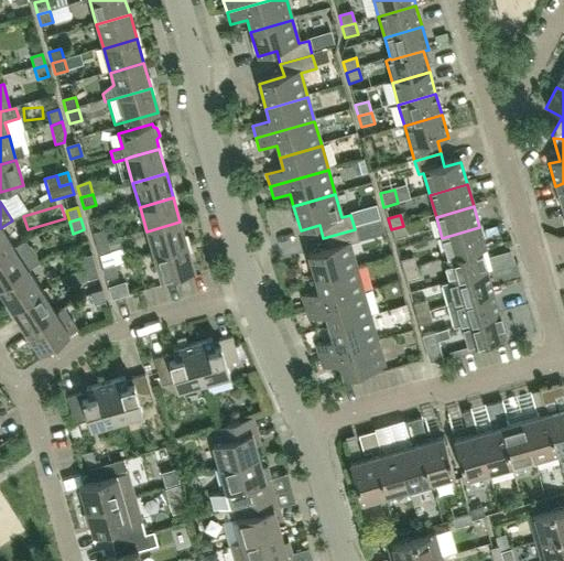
[(187,246),(180,222),(147,232),(153,256),(187,246)]
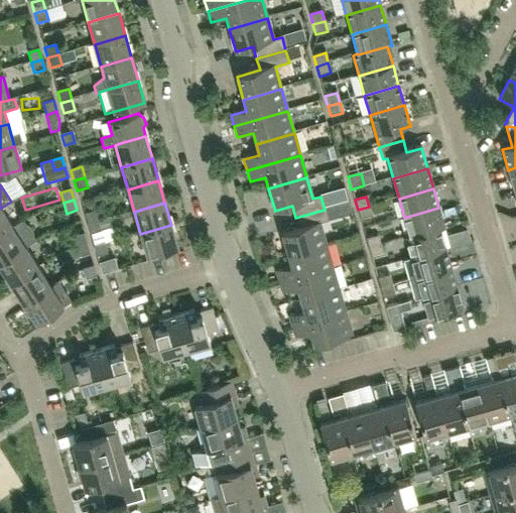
[(372,216),(369,207),(358,210),(360,220),(372,216)]
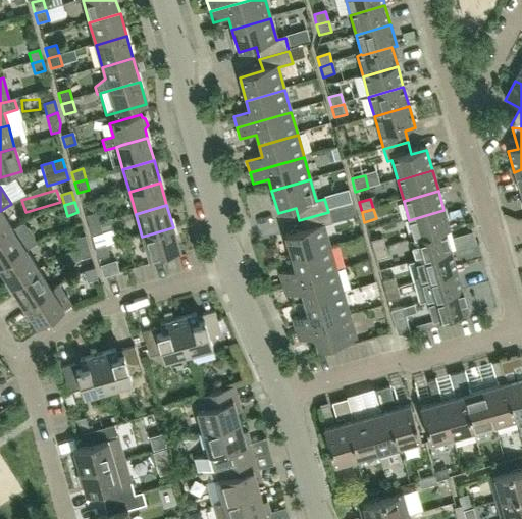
[(450,231),(444,210),(409,220),(415,240),(415,241),(445,231),(445,232),(450,231)]
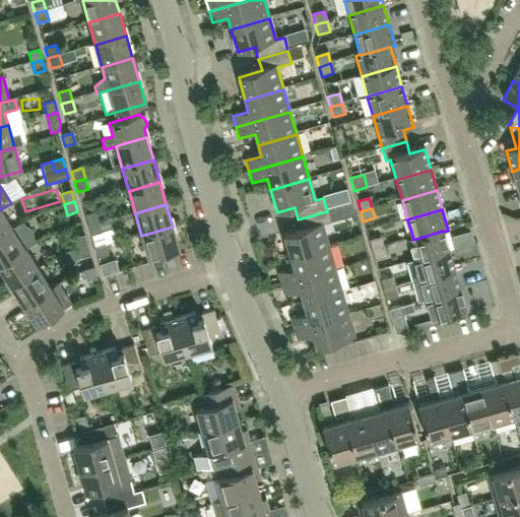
[(0,239),(12,231),(0,211),(0,239)]
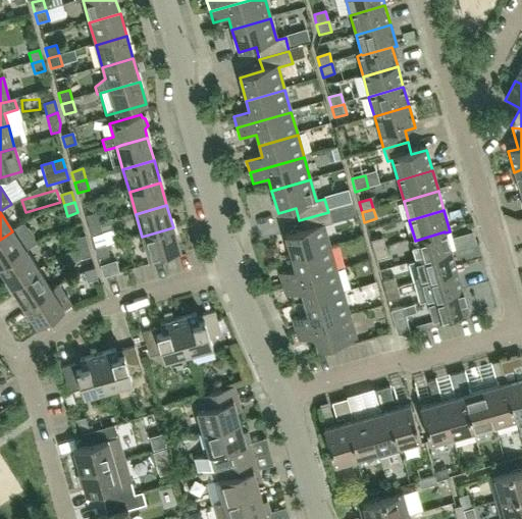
[(330,249),(324,227),(332,224),(328,212),(299,220),(303,231),(284,237),(292,260),(330,249)]
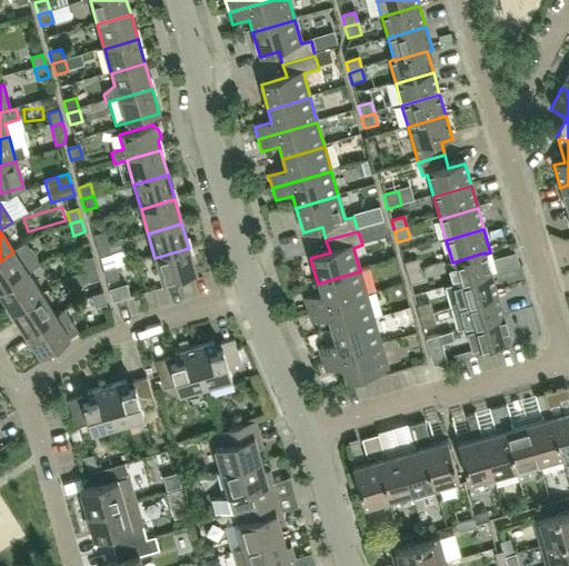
[(92,237),(96,248),(108,245),(105,232),(92,237)]
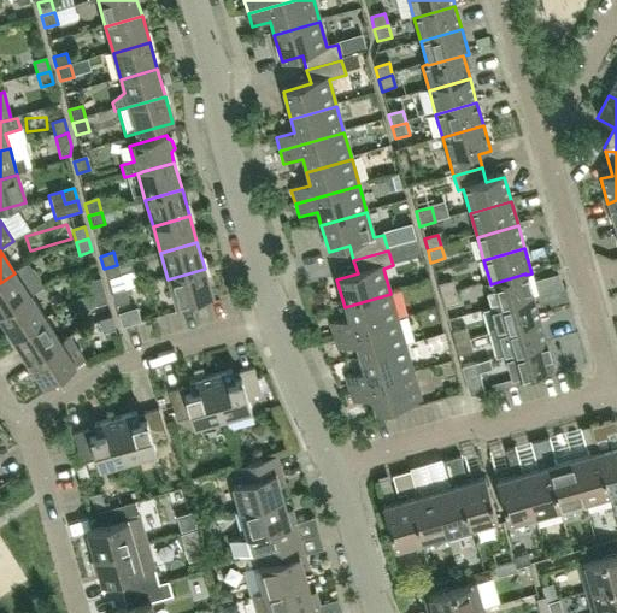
[(130,260),(117,265),(121,277),(134,272),(130,260)]
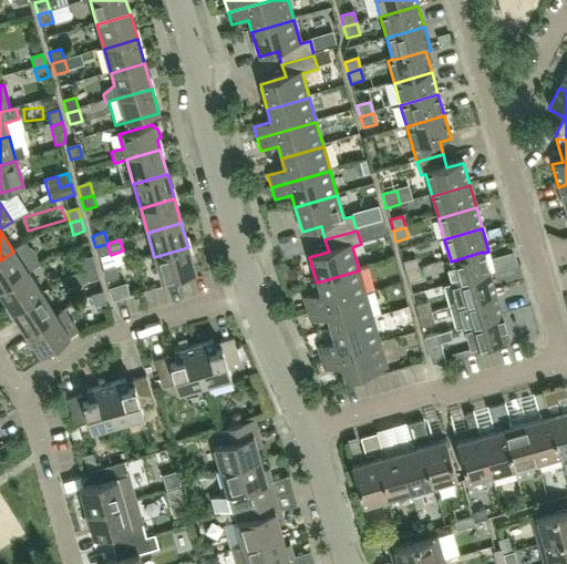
[(28,274),(39,266),(35,260),(35,258),(31,250),(28,249),(24,244),(13,252),(0,260),(0,290),(28,273),(28,274)]
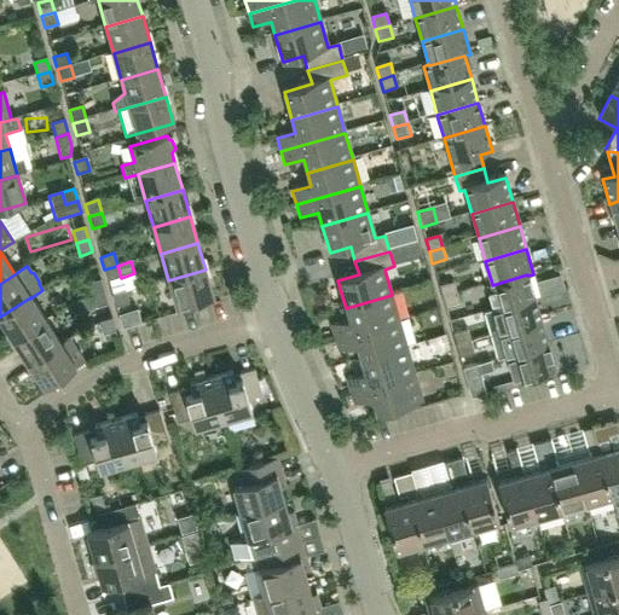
[(121,278),(117,266),(104,270),(108,282),(121,278)]
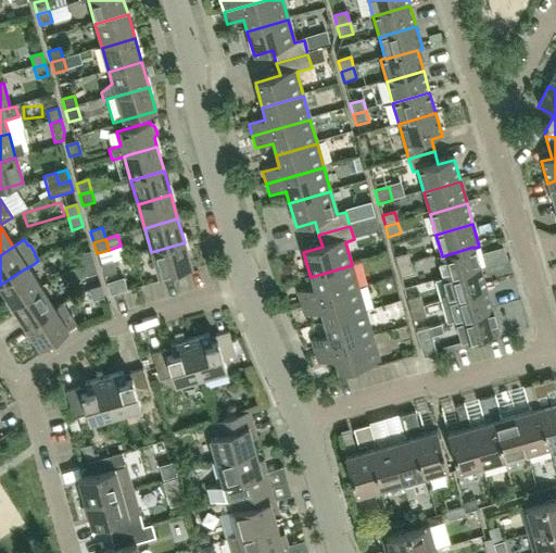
[(191,267),(185,242),(151,252),(159,277),(191,267)]
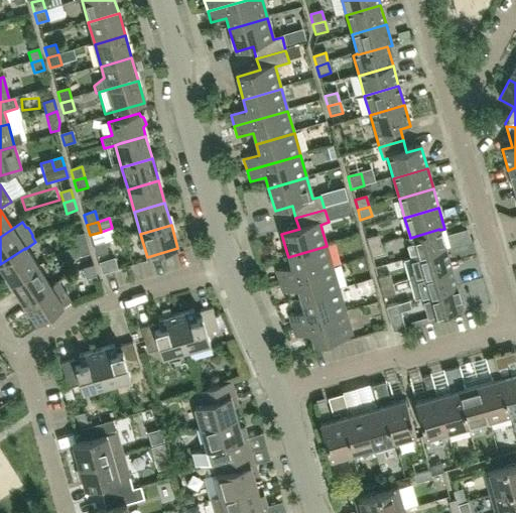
[(445,249),(439,230),(439,229),(410,238),(410,237),(405,238),(411,259),(445,249)]
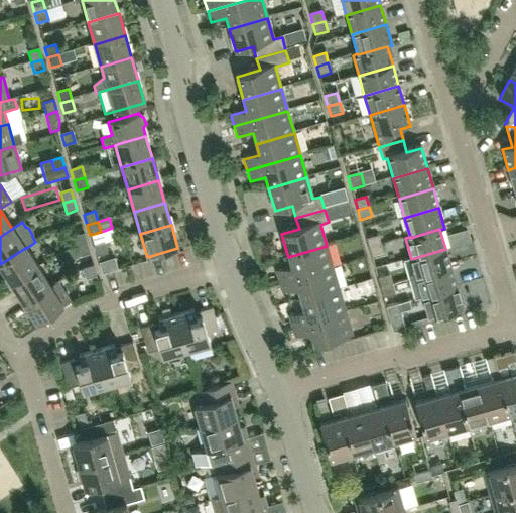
[(73,237),(76,247),(87,244),(84,234),(73,237)]
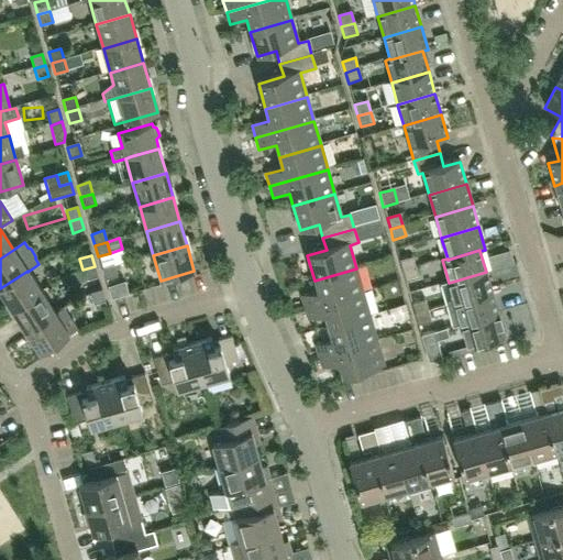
[(399,262),(403,273),(416,270),(412,259),(399,262)]
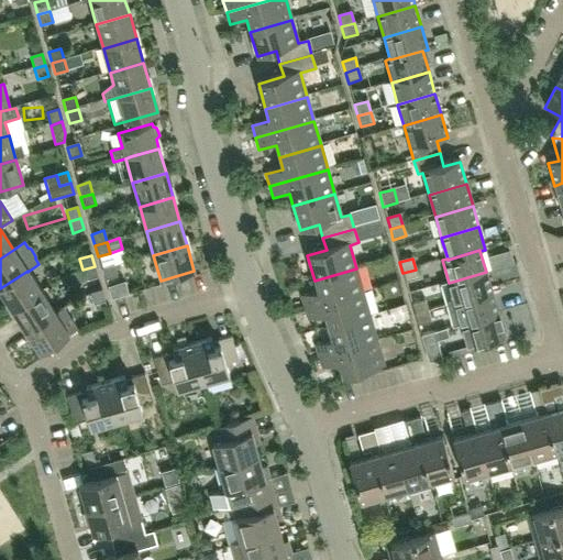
[(98,278),(95,266),(83,270),(86,282),(98,278)]
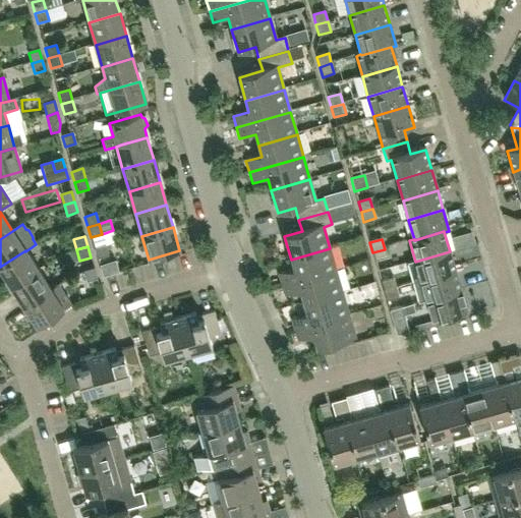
[(108,257),(105,246),(95,249),(98,261),(108,257)]
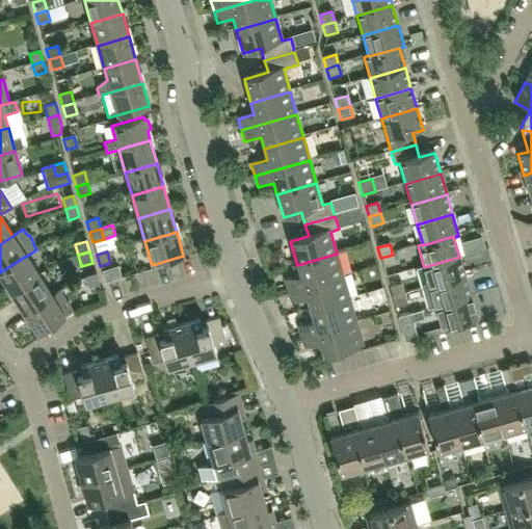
[(343,276),(337,254),(297,265),(300,276),(285,281),(288,292),(343,276)]
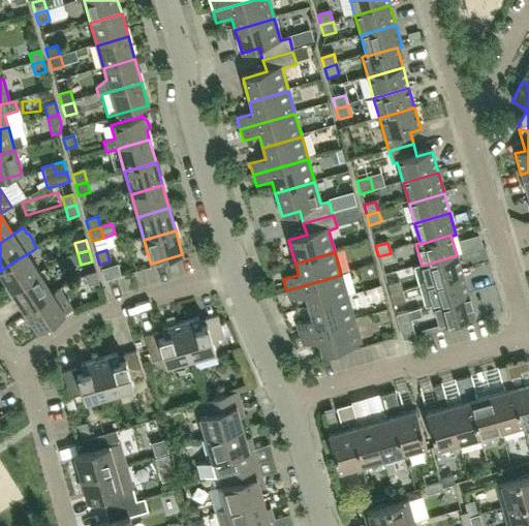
[(394,263),(391,253),(378,256),(381,267),(394,263)]
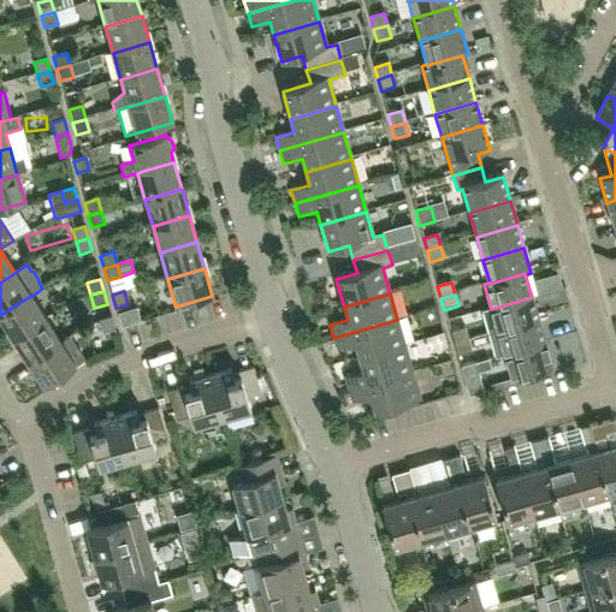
[(45,320),(30,297),(30,296),(0,315),(0,320),(13,340),(45,320)]
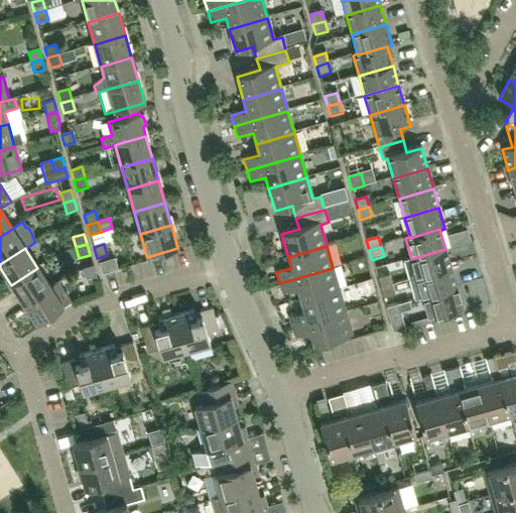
[(452,269),(445,249),(411,259),(417,279),(452,269)]
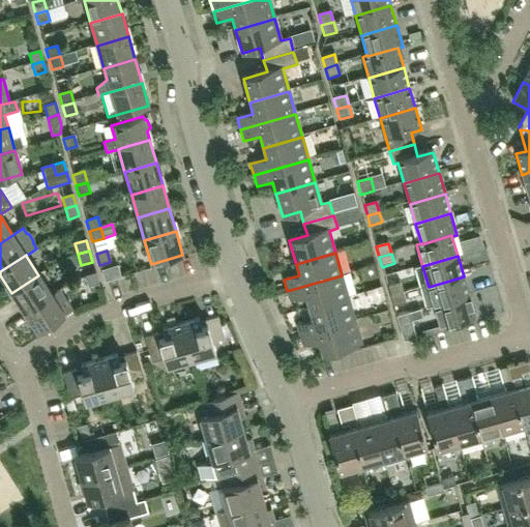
[(99,286),(96,274),(85,277),(88,289),(99,286)]
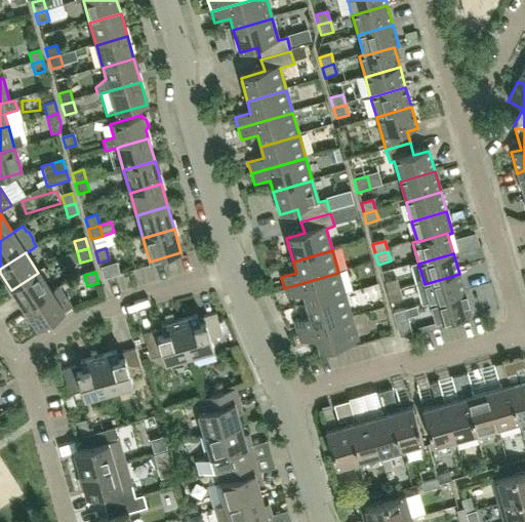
[(24,310),(51,292),(38,273),(11,290),(24,310)]
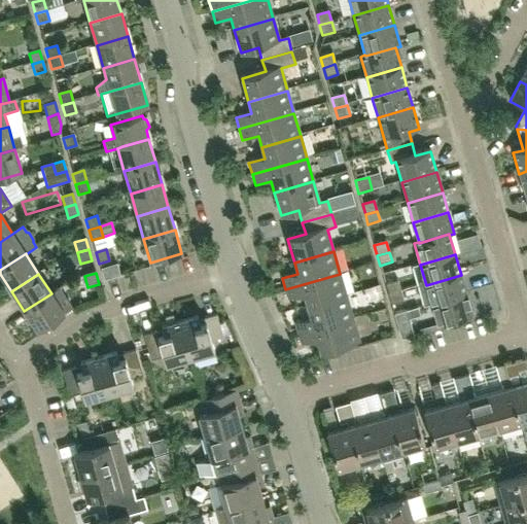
[(347,297),(340,274),(285,289),(288,301),(304,297),(308,308),(347,297)]
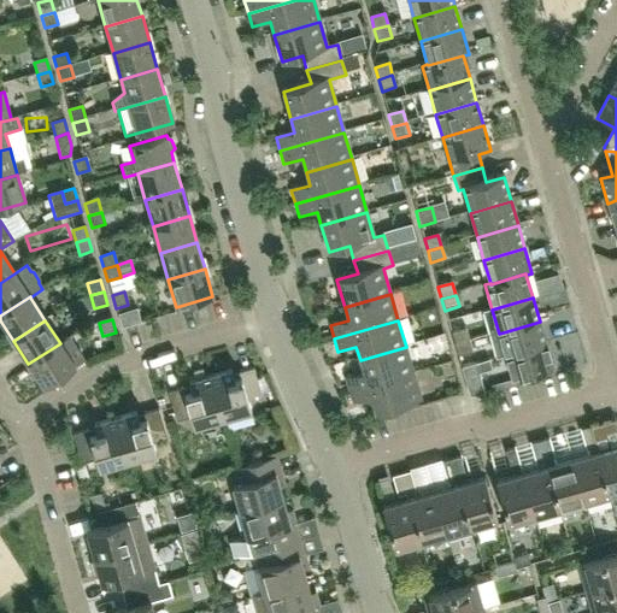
[(546,345),(540,322),(499,334),(505,357),(546,345)]
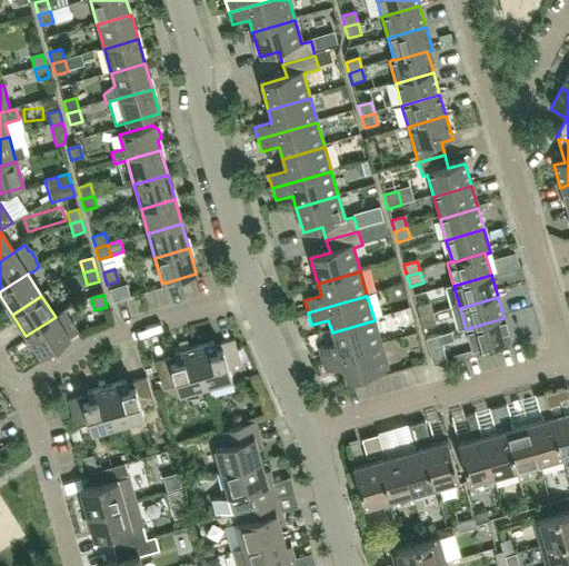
[(416,308),(419,319),(432,315),(429,305),(416,308)]
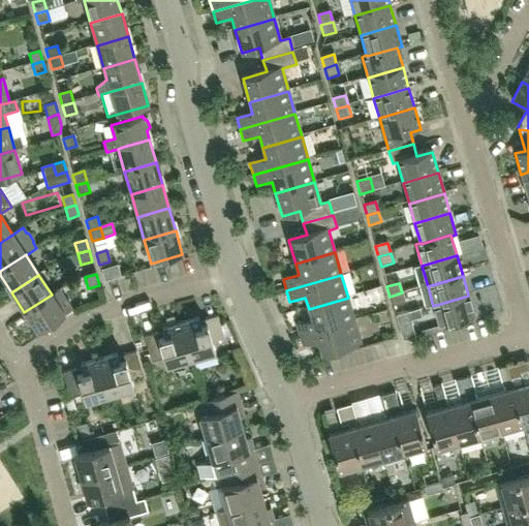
[(37,333),(65,315),(72,310),(59,289),(52,295),(24,312),(37,333)]
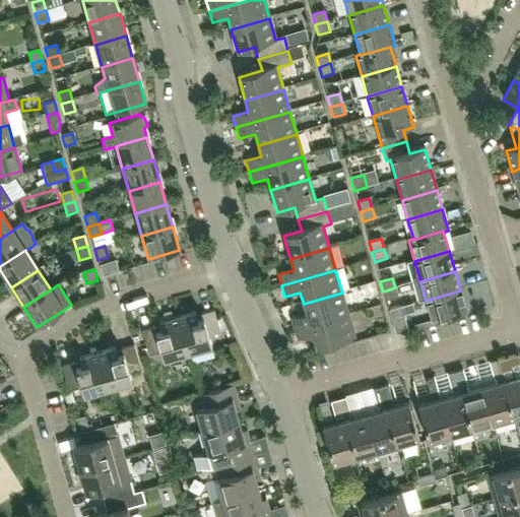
[(398,298),(395,287),(383,292),(386,301),(398,298)]
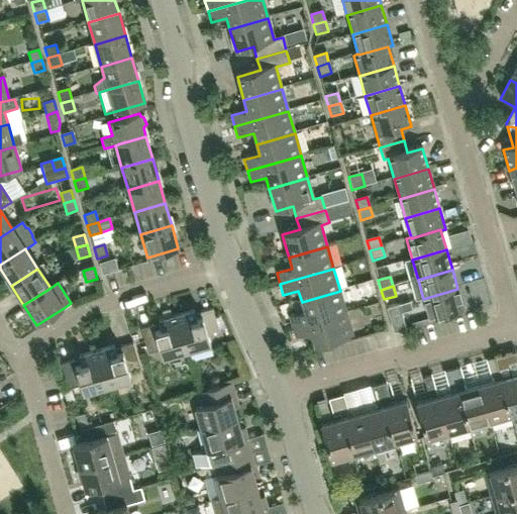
[(463,310),(457,289),(423,299),(429,320),(463,310)]
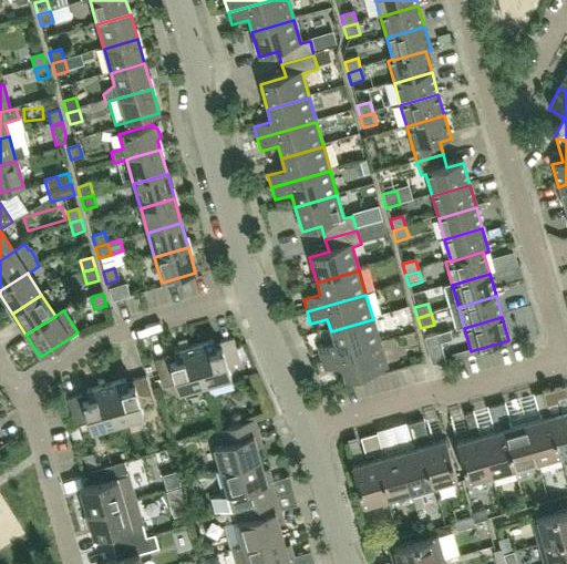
[(380,344),(373,319),(331,331),(334,344),(317,348),(321,360),(380,344)]
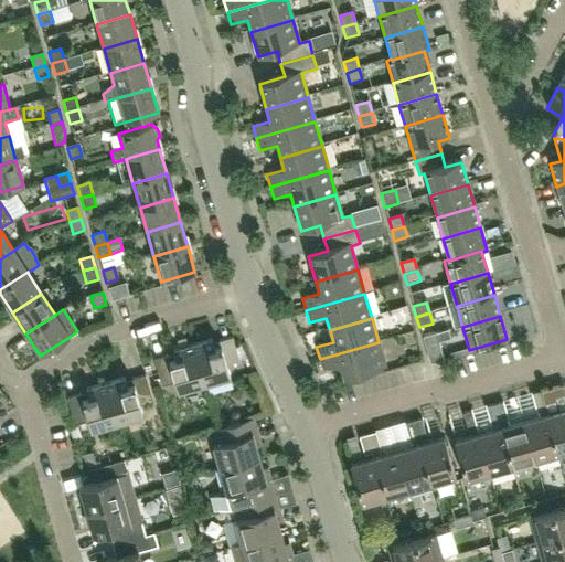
[(436,336),(423,339),(430,366),(444,361),(436,336)]
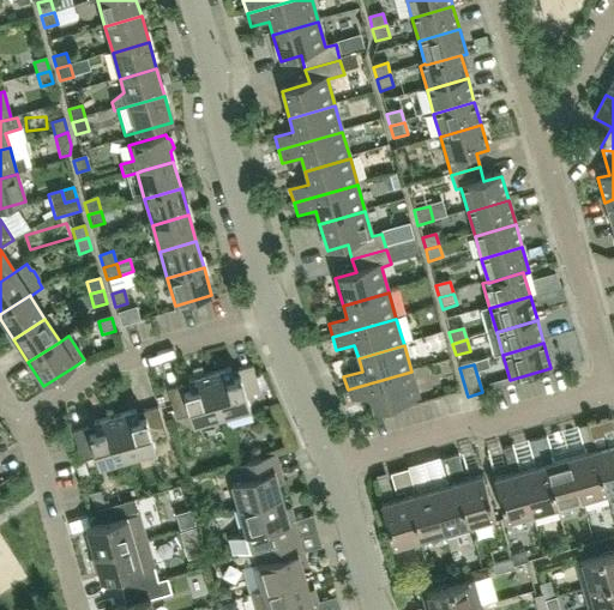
[(247,400),(262,397),(253,368),(238,372),(240,378),(233,380),(230,372),(209,378),(221,418),(250,410),(247,400)]
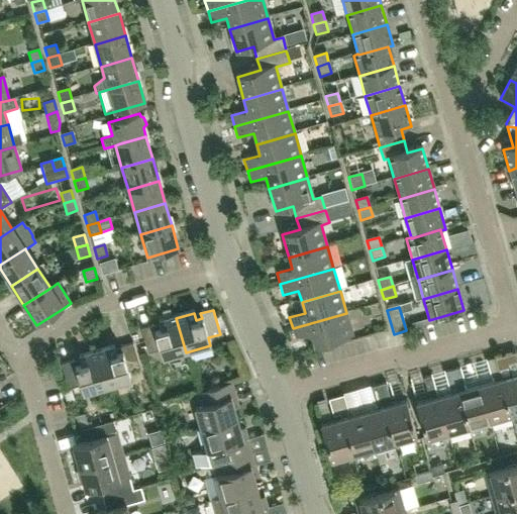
[(352,336),(346,313),(293,328),(296,339),(311,335),(314,347),(352,336)]
